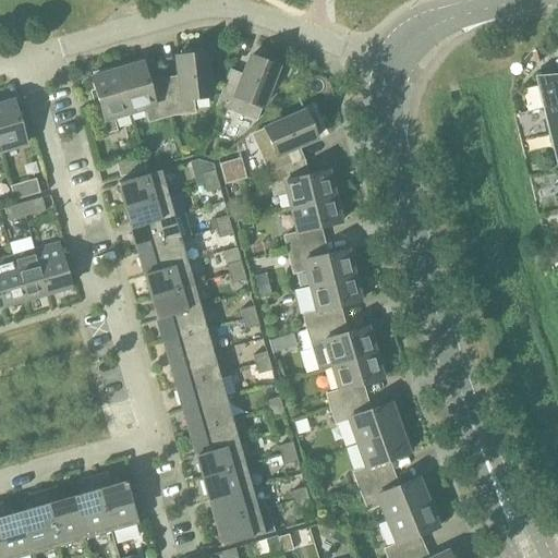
[(179,82),(164,84),(170,116),(193,112),(192,99),(209,97),(205,53),(201,53),(199,50),(181,52),(181,56),(177,57),(179,82)]
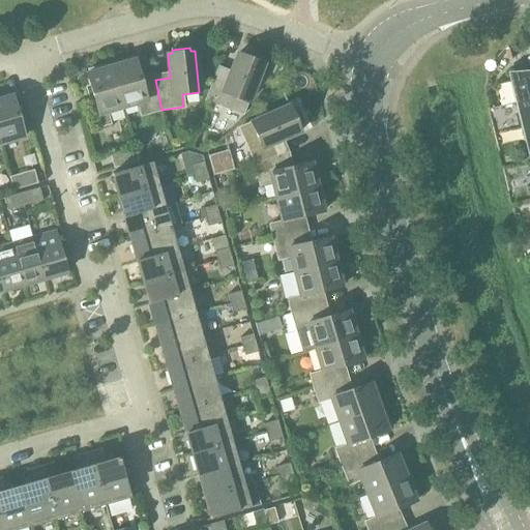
[(216,71),(206,99),(228,109),(243,115),(248,102),(264,64),(259,62),(261,59),(243,52),(242,55),(238,54),(229,77),(216,71)]
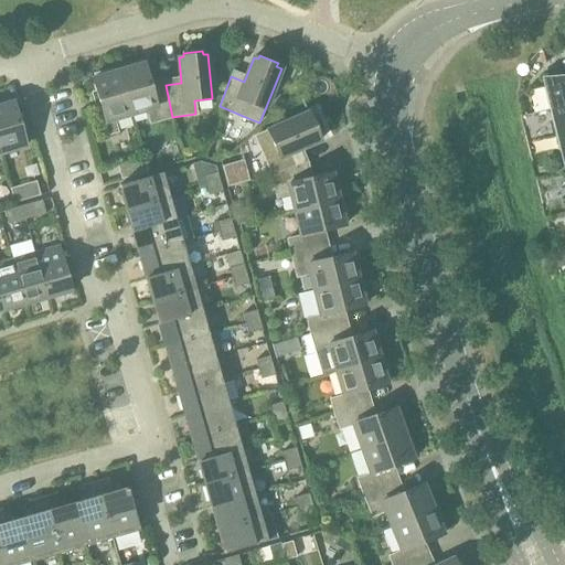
[(127,68),(118,72),(130,115),(147,109),(150,123),(172,117),(166,85),(151,89),(145,64),(141,65),(140,62),(126,65),(127,68)]
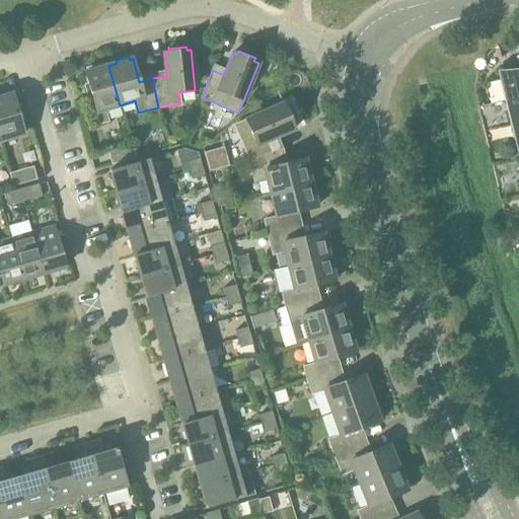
[(104,109),(120,105),(108,66),(100,68),(99,65),(86,68),(87,72),(84,73),(99,125),(108,122),(104,109)]
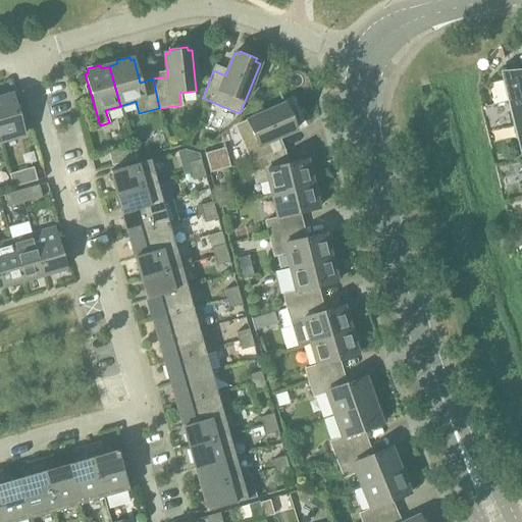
[(510,102),(515,100),(521,98),(521,71),(508,72),(511,84),(505,85),(510,102)]
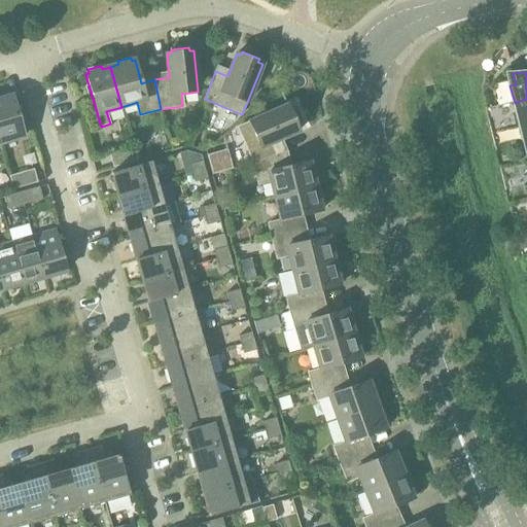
[(0,142),(24,136),(12,96),(9,97),(8,94),(0,95),(0,142)]
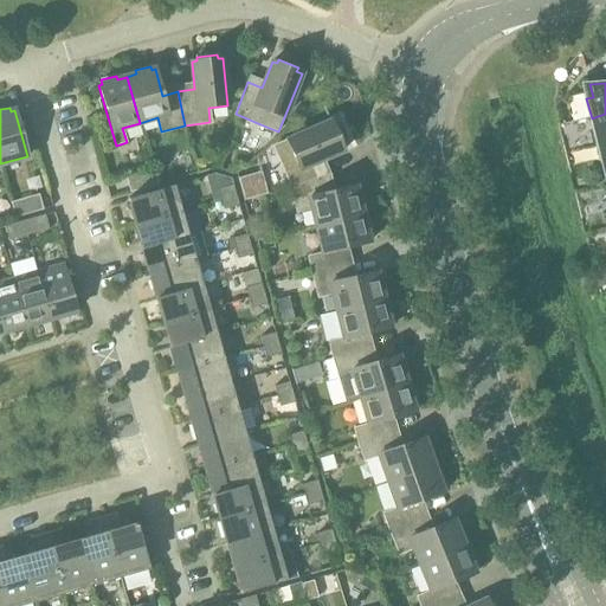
[(605,114),(598,116),(599,124),(593,127),(598,144),(605,142),(605,114)]
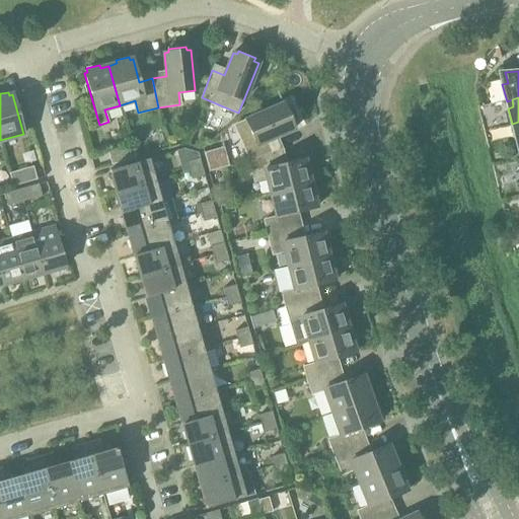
[(283,104),(245,121),(245,119),(232,125),(248,161),(249,161),(278,151),(272,139),(294,129),(292,125),(295,124),(288,106),(285,108),(283,104)]
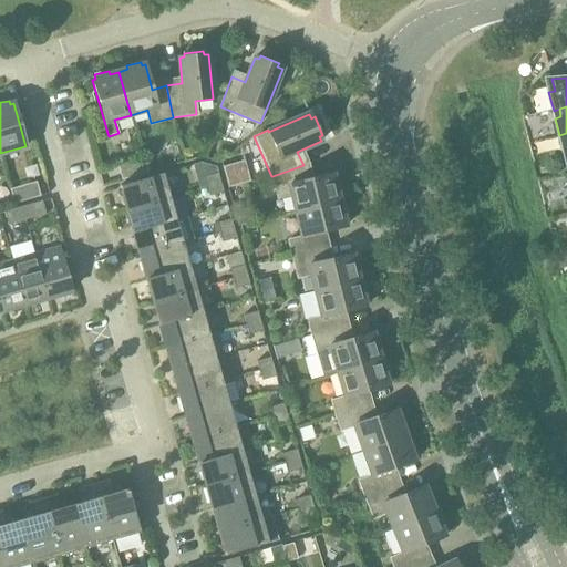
[(122,179),(147,173),(143,158),(117,166),(122,179)]
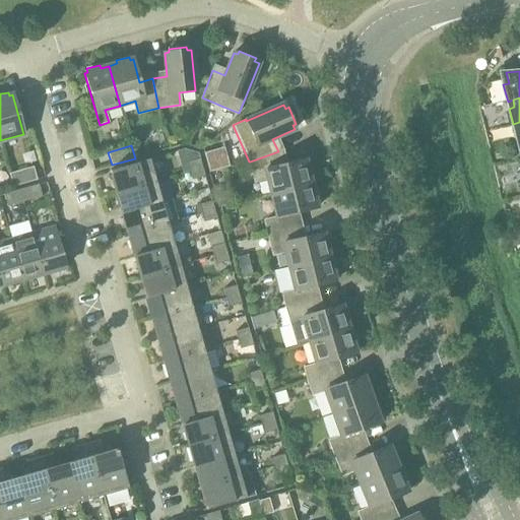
[(203,153),(209,173),(230,167),(223,147),(203,153)]
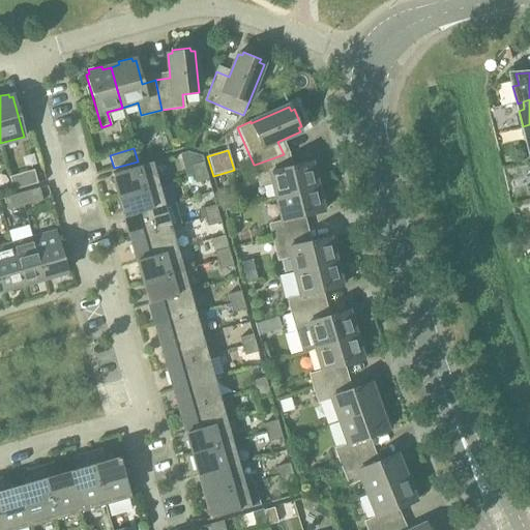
[(287,168),(284,154),(255,165),(260,184),(272,181),(275,197),(317,187),(315,178),(318,177),(315,165),(312,166),(311,163),(287,168)]
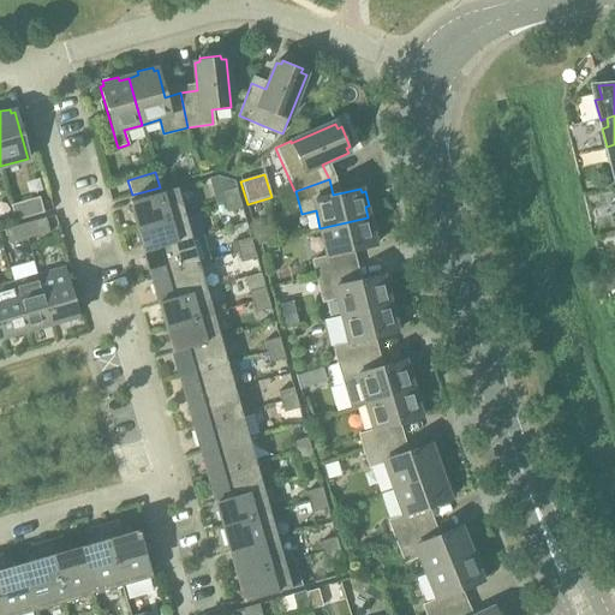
[(129,202),(137,227),(184,214),(177,187),(129,202)]
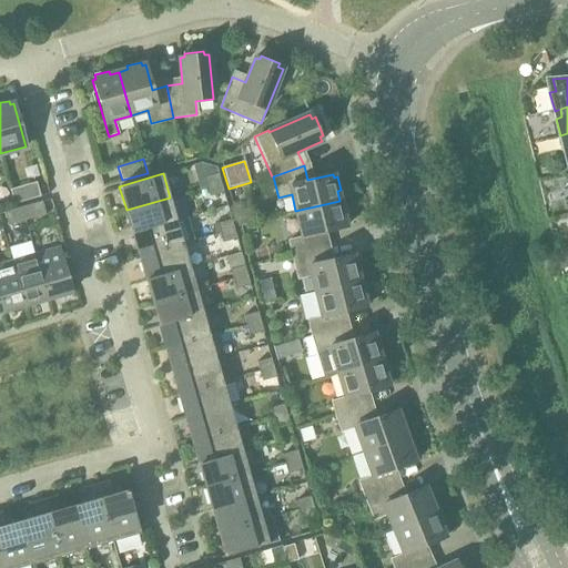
[(206,186),(221,183),(217,173),(204,178),(206,186)]
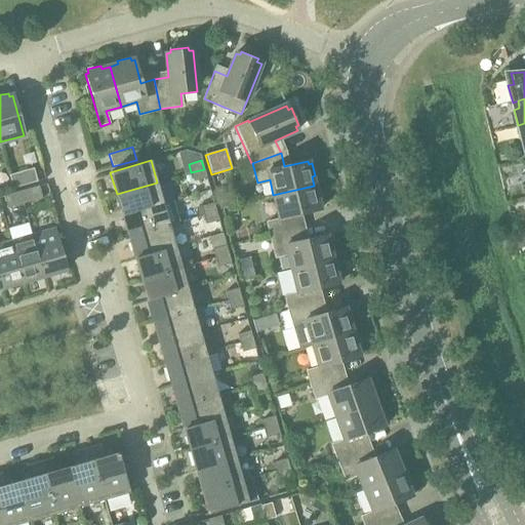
[(12,189),(37,182),(33,168),(9,175),(12,189)]
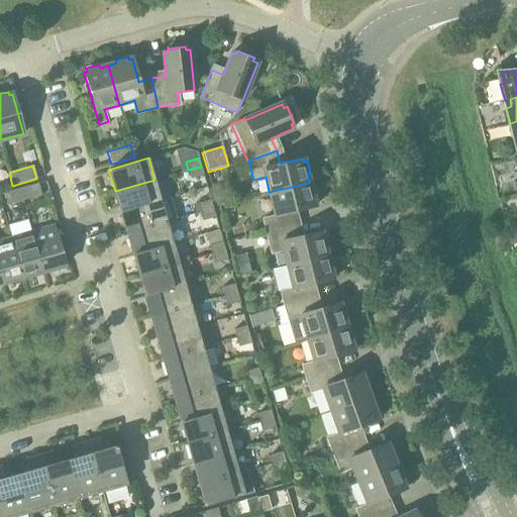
[(203,175),(201,167),(188,170),(191,179),(203,175)]
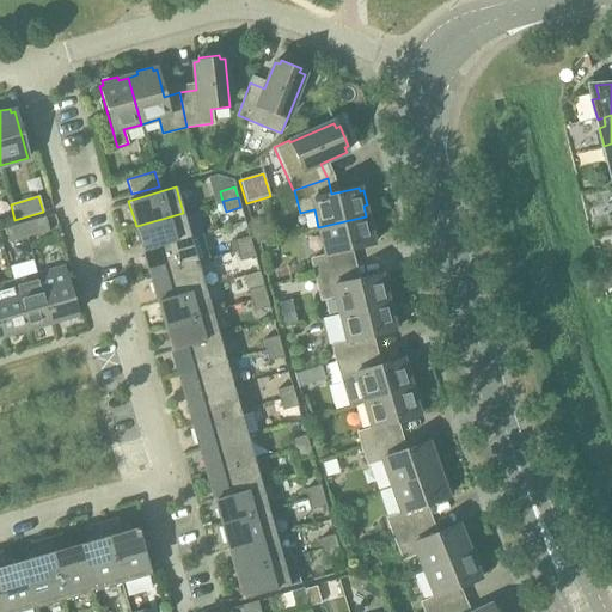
[(136,226),(144,251),(190,238),(183,213),(136,226)]
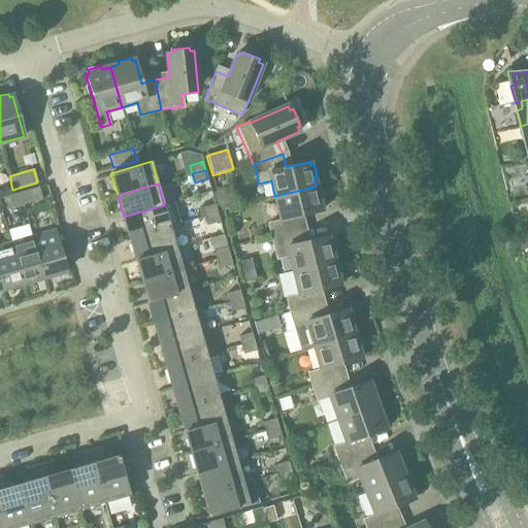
[(268,224),(271,236),(301,230),(298,218),(322,211),(321,208),(324,207),(321,194),(318,195),(316,187),(274,196),(281,221),(268,224)]
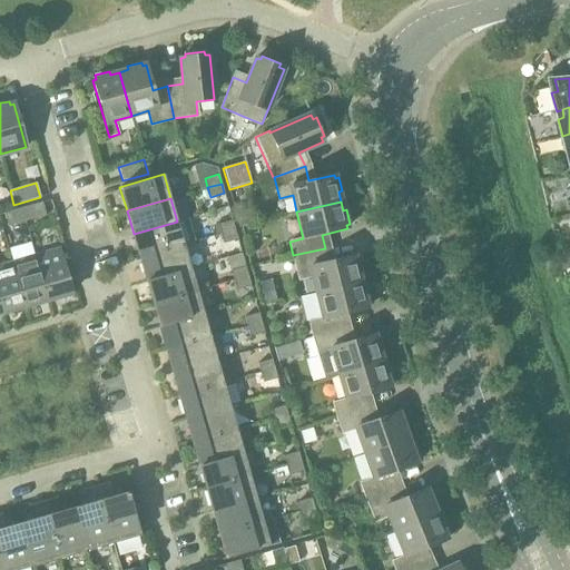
[(41,203),(21,208),(25,222),(46,215),(41,203)]
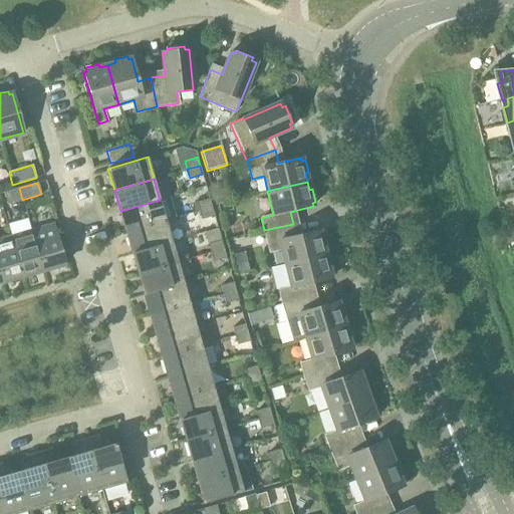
[(19,188),(3,193),(6,204),(22,200),(19,188)]
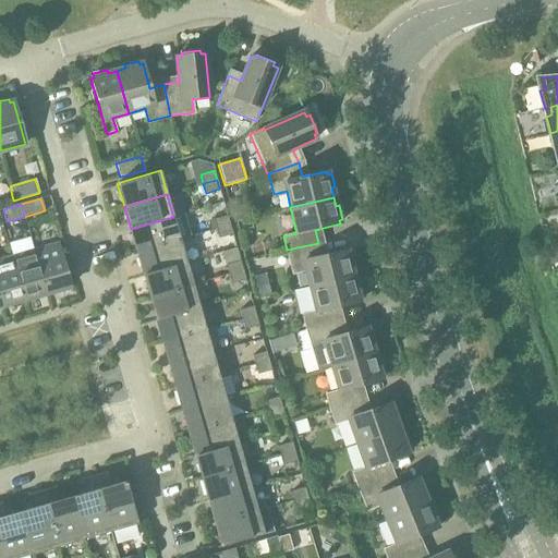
[(184,214),(173,217),(131,229),(136,252),(180,240),(191,237),(184,214)]
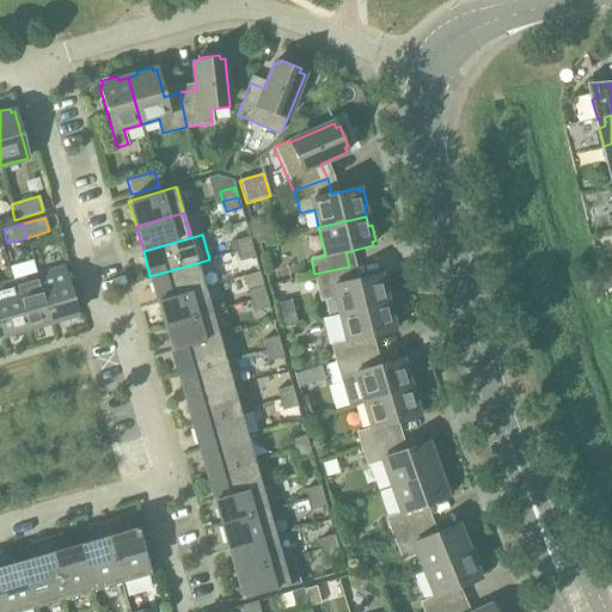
[(237,251),(252,246),(249,237),(234,240),(237,251)]
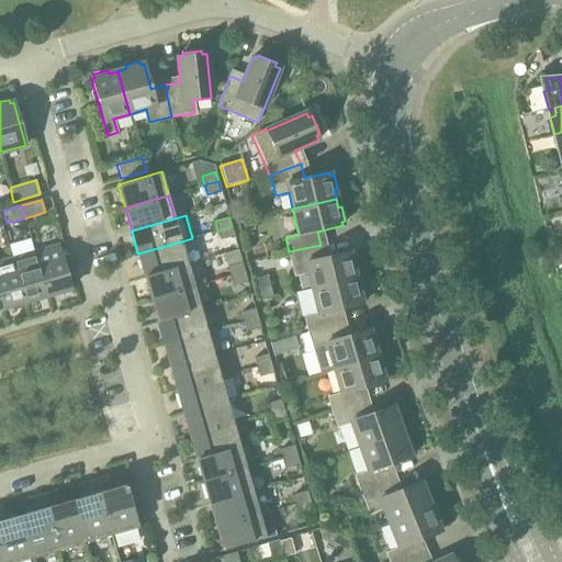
[(234,236),(232,226),(217,231),(221,240),(234,236)]
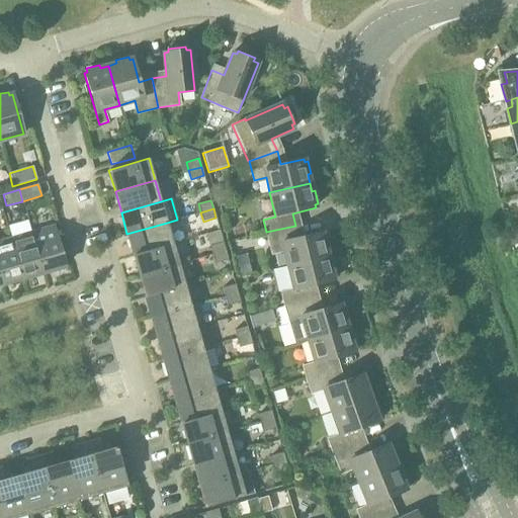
[(173,243),(167,223),(126,234),(133,255),(173,243)]
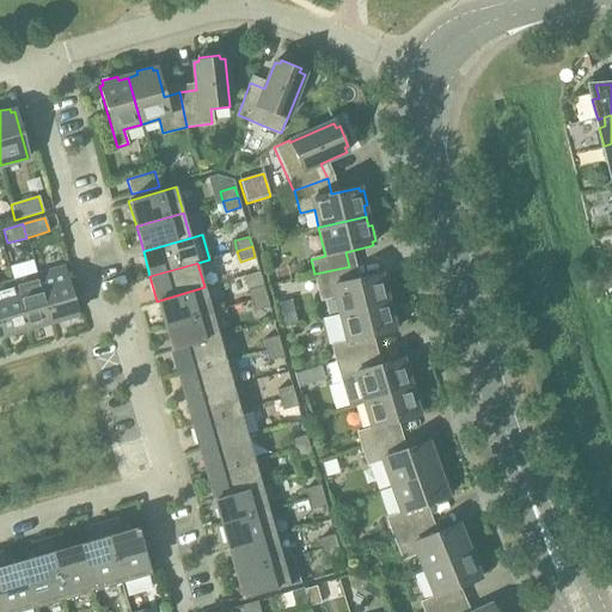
[(336,297),(340,314),(386,303),(384,293),(389,292),(385,276),(380,277),(380,274),(353,281),(349,267),(314,274),(322,300),(336,297)]
